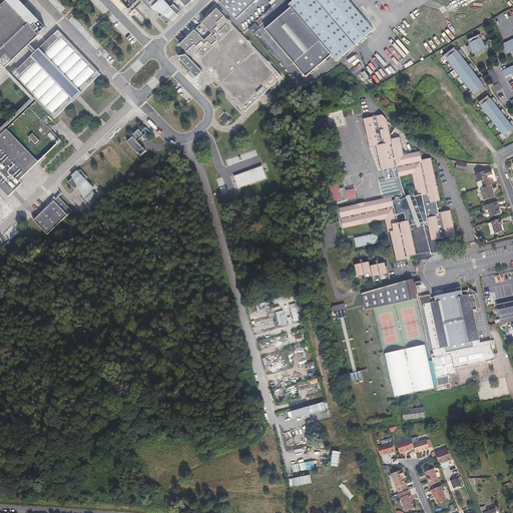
[(19,0),(7,0),(0,7),(0,62),(4,67),(46,28),(19,0)]
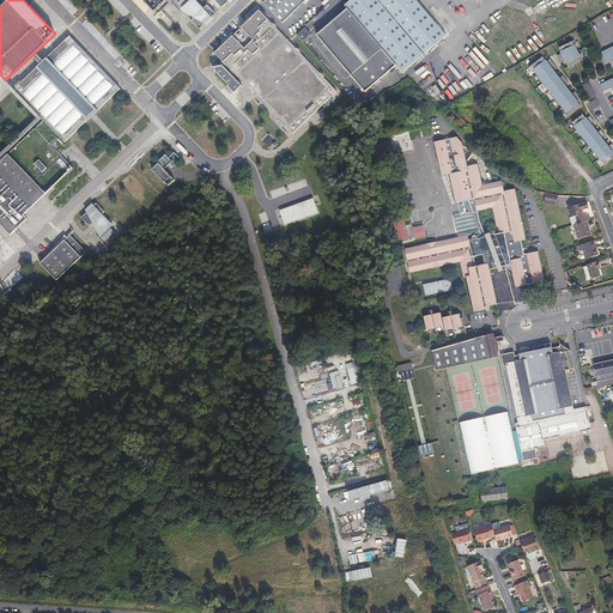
[(190,20),(200,29),(214,14),(206,6),(204,8),(194,0),(193,0),(186,8),(194,17),(190,20)]
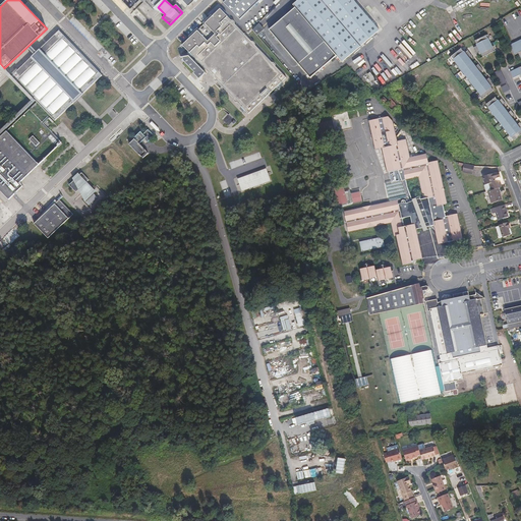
[(227,0),(223,5),(239,21),(261,0),(227,0)]
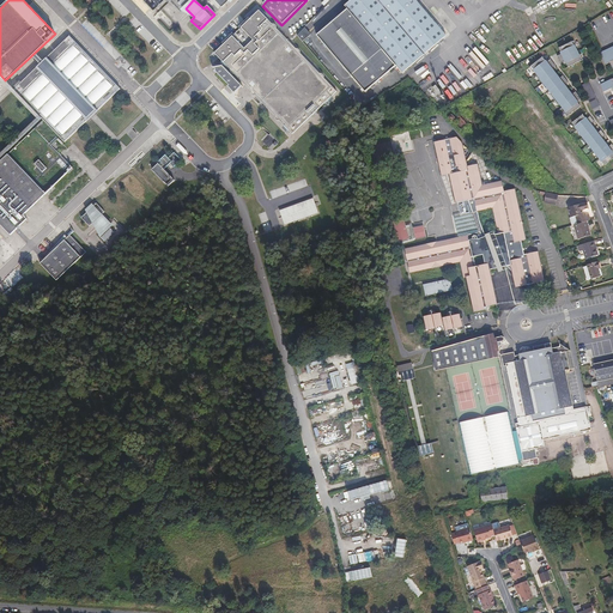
[(447,38),(414,0),(347,0),(345,2),(404,73),(447,38)]
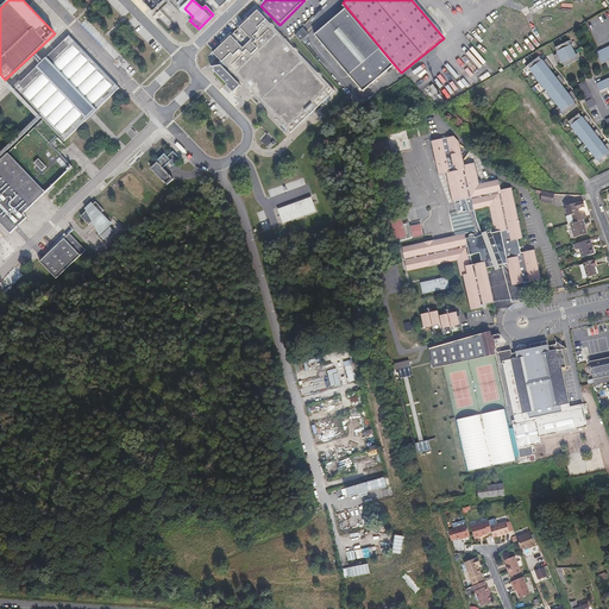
[(401,73),(343,2),(340,5),(343,8),(339,11),(388,68),(391,66),(399,74),(401,73)]
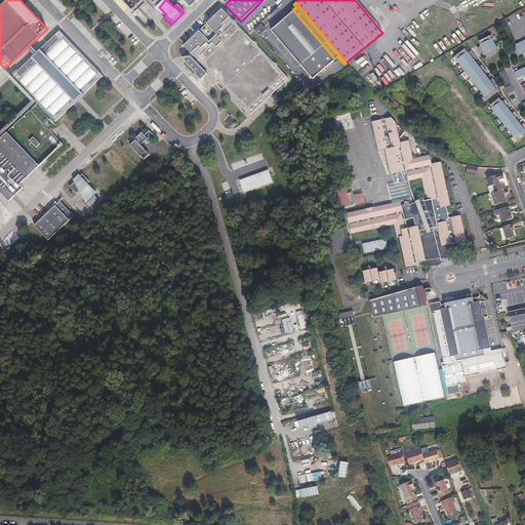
[(135,11),(150,26),(154,22),(139,7),(135,11)]
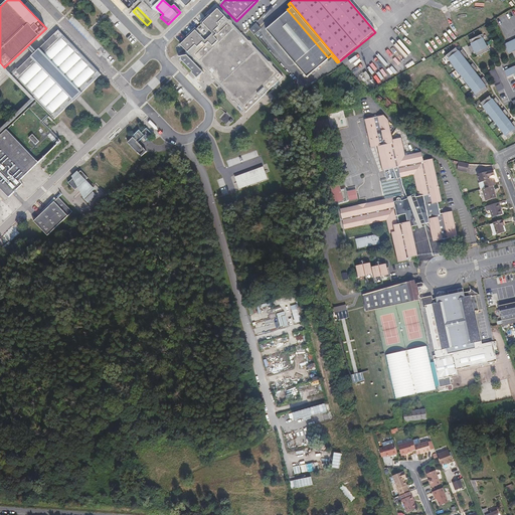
[(328,57),(287,9),(264,29),(305,77),(328,57)]
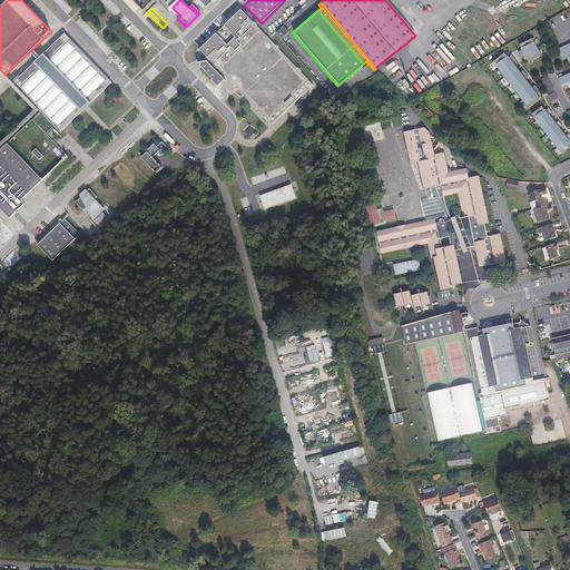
[(210,64),(272,127),(313,87),(241,12),(199,52),(207,59),(206,60),(210,65),(210,64)]
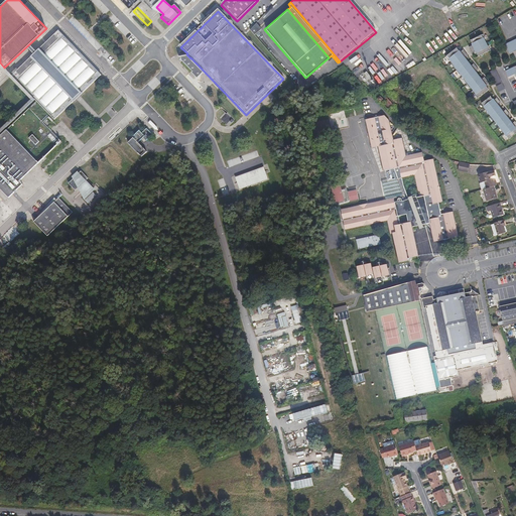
[(254,34),(261,28),(255,22),(249,29),(254,34)]
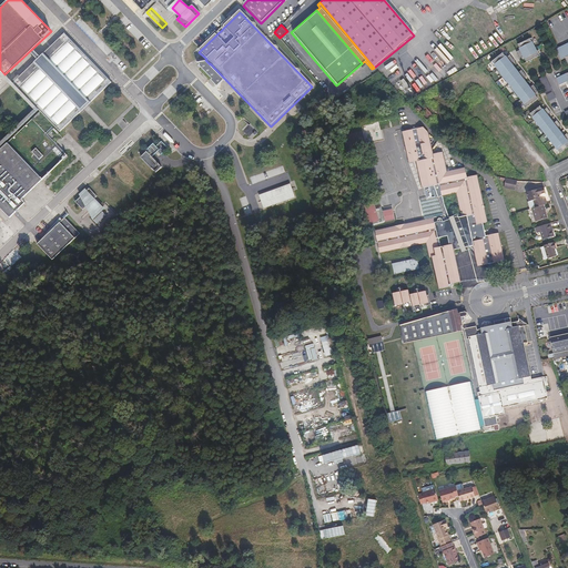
[(64,33),(13,83),(60,132),(112,82),(64,33)]
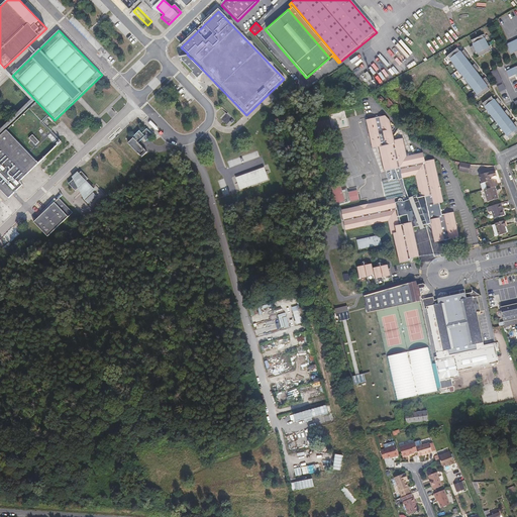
[(489,46),(486,39),(487,39),(485,34),(472,40),(475,45),(476,48),(478,52),(480,57),(493,50),(491,45),(489,46)]
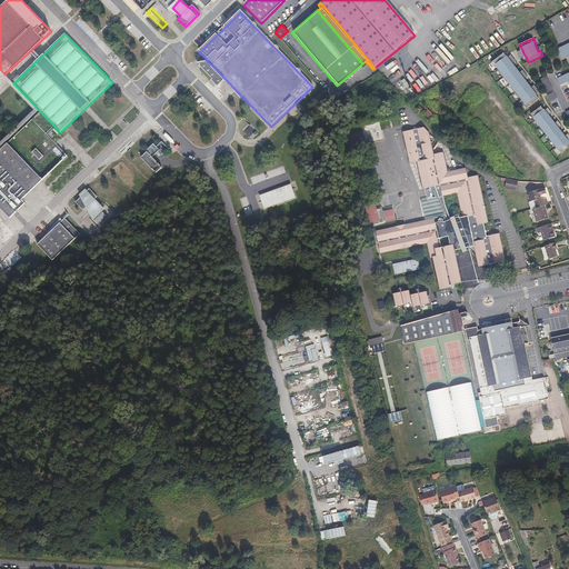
[(568,47),(563,49),(562,48),(558,49),(563,60),(567,58),(568,62),(568,73),(558,79),(561,87),(568,82),(568,47)]
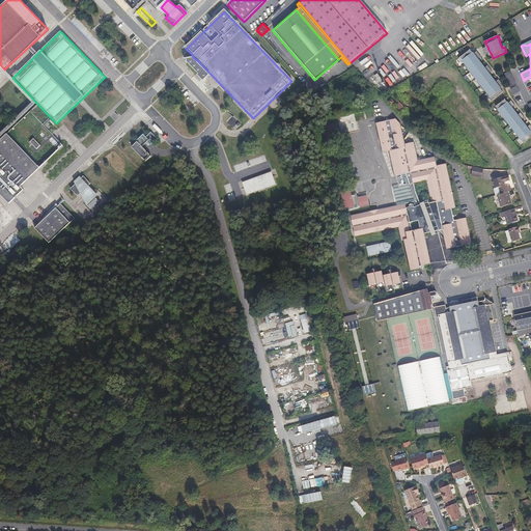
[(474,54),(470,50),(458,58),(462,62),(464,61),(468,67),(467,68),(473,77),(474,76),(479,82),(477,83),(483,91),(485,90),(490,96),(488,98),(492,102),(503,93),(500,88),(498,86),(496,83),(488,75),(486,72),(484,68),(478,60),(476,57),(474,54)]
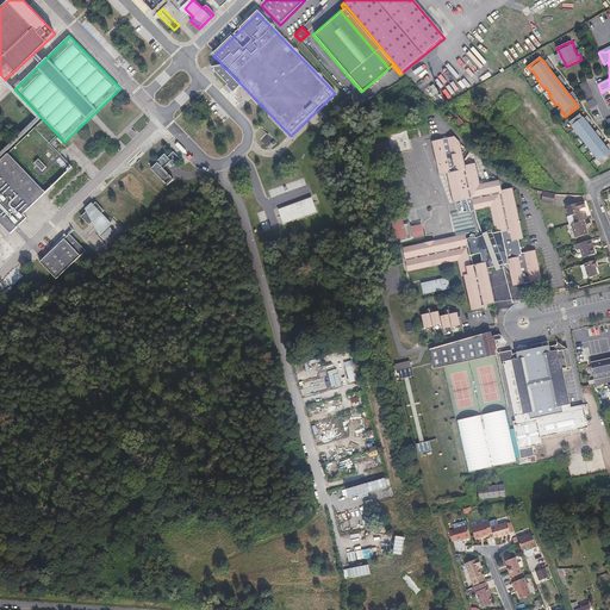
[(216,74),(235,93),(242,87),(219,66),(215,70),(216,74)]
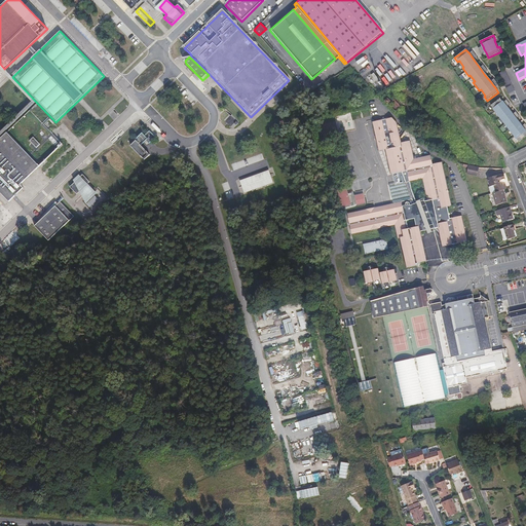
[(504,71),(499,74),(510,95),(515,92),(504,71)]
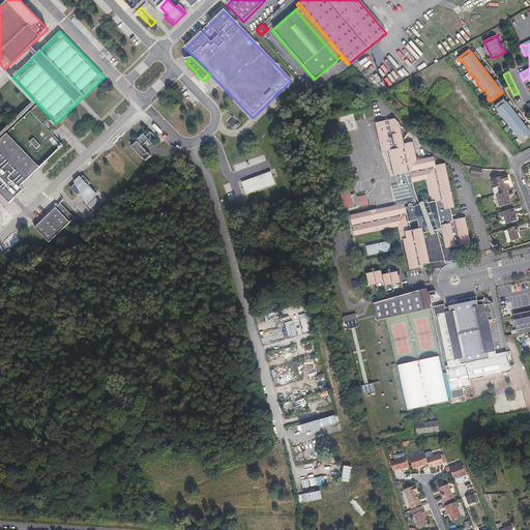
[(507,104),(504,100),(495,108),(523,144),(529,139),(529,134),(528,131),(526,128),(520,121),(519,119),(517,116),(510,109),(509,107),(507,104)]
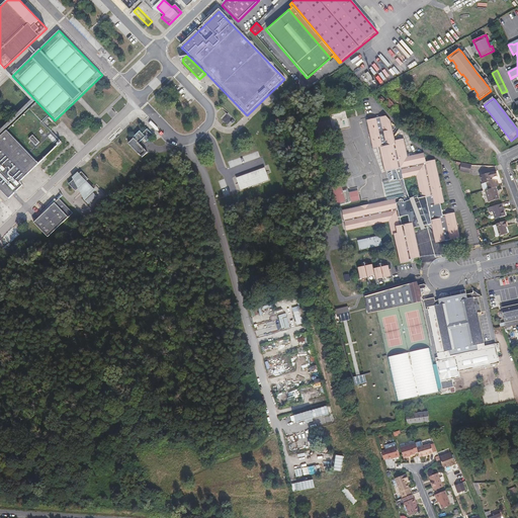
[(20,182),(62,142),(29,108),(0,137),(0,189),(9,198),(17,190),(14,187),(20,182)]
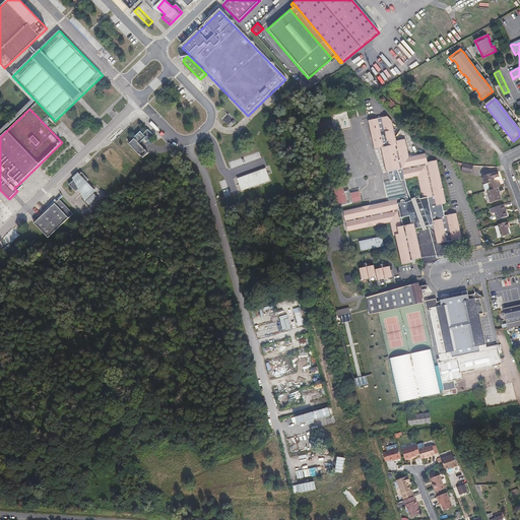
[(228,114),(222,119),(228,124),(233,119),(228,114)]
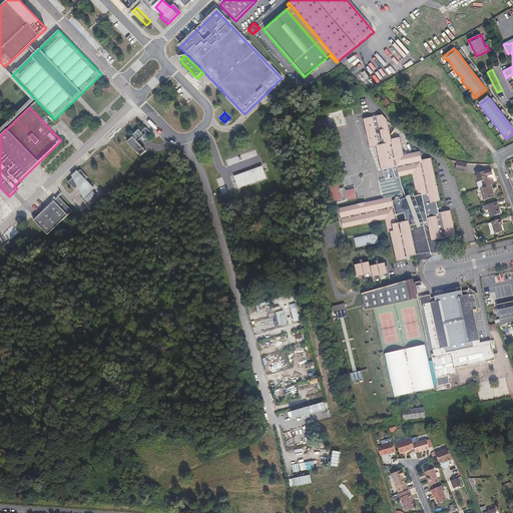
[(438,211),(436,199),(440,198),(431,156),(421,158),(419,149),(403,152),(400,135),(391,136),(387,117),(382,112),(362,115),(369,145),(375,143),(380,167),(383,167),(385,178),(398,175),(401,192),(383,196),(338,206),(343,226),(384,218),(387,231),(389,231),(395,260),(407,258),(406,254),(415,252),(409,224),(415,222),(420,221),(424,220),(426,220),(427,225),(430,239),(455,234),(450,208),(438,211)]
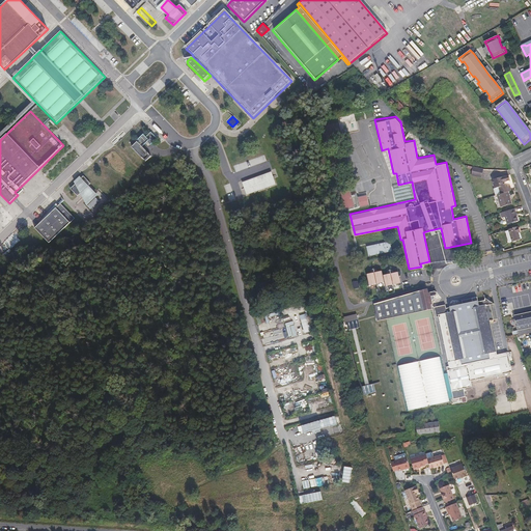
[(344,129),(342,129),(342,133),(358,132),(357,123),(353,123),(353,119),(346,120),(346,123),(344,123),(344,129)]
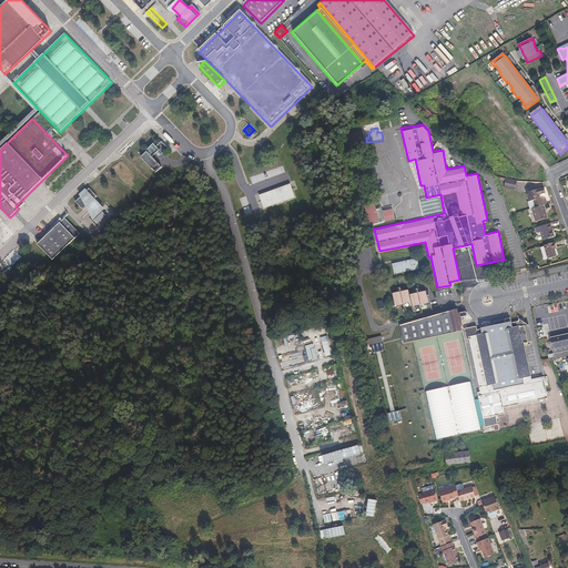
[(146,151),(141,156),(156,172),(162,168),(152,156),(158,151),(161,154),(168,148),(162,141),(156,146),(153,143),(149,149),(150,151),(148,152),(146,151)]
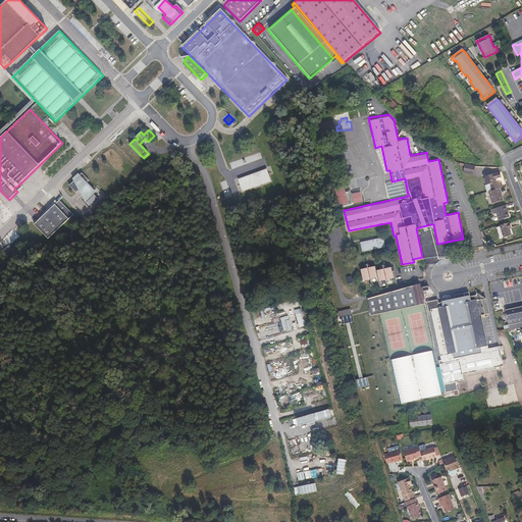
[(472,172),(474,166),(465,163),(464,169),(472,172)]
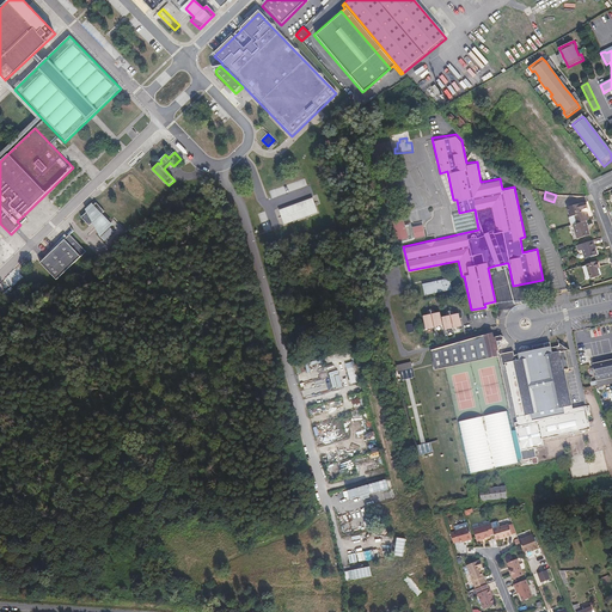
[(280,210),(285,225),(318,212),(313,199),(280,210)]
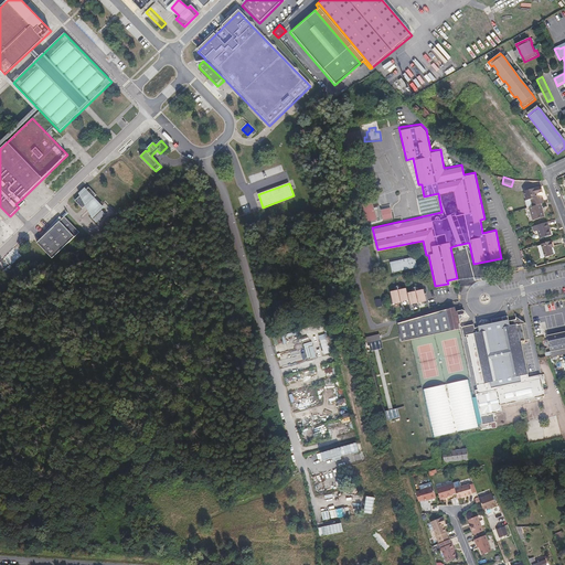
[(536,195),(534,190),(540,189),(539,183),(521,188),(524,198),(528,196),(530,203),(539,201),(542,200),(541,194),(536,195)]
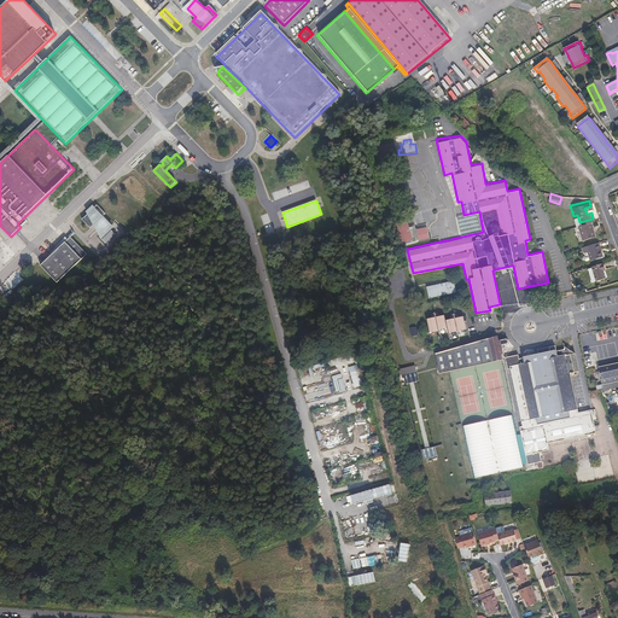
[(94,225),(103,234),(112,226),(104,216),(106,214),(98,205),(82,220),(91,228),(94,225)]
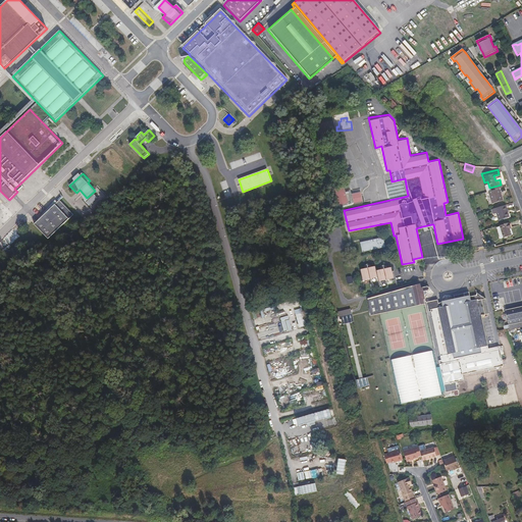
[(408,196),(405,178),(392,181),(385,183),(389,200),(408,196)]
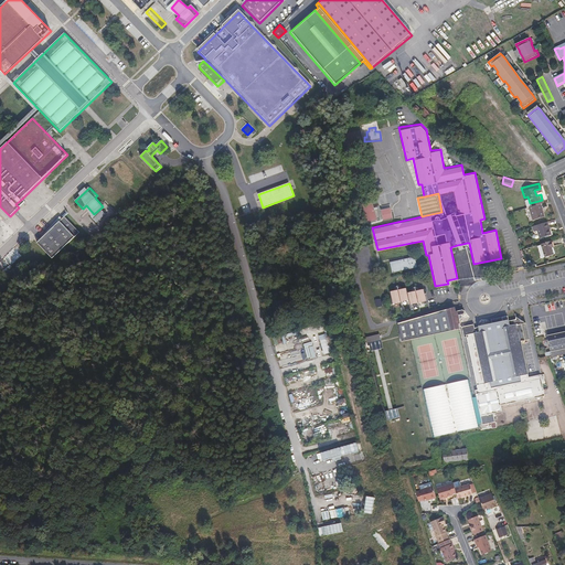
[(19,208),(25,202),(22,199),(16,204),(19,208)]
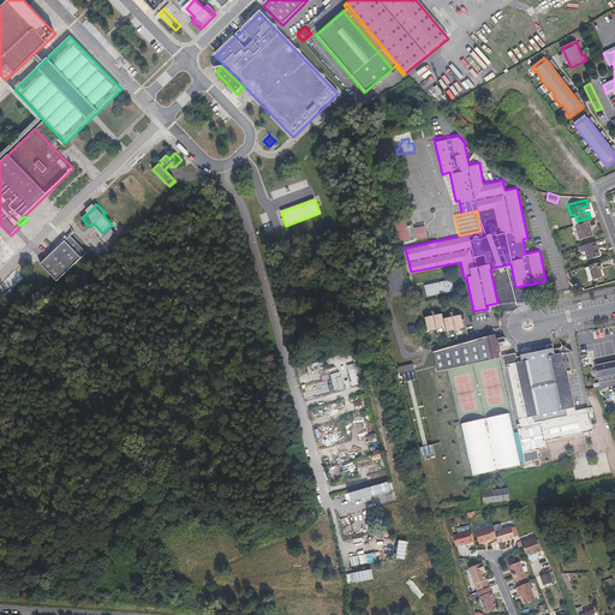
[(590,232),(586,219),(577,221),(573,222),(577,236),(590,232)]
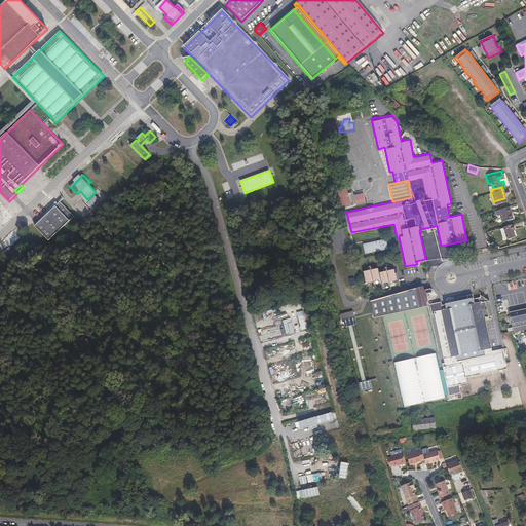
[(357,204),(366,203),(364,193),(354,195),(357,204)]
